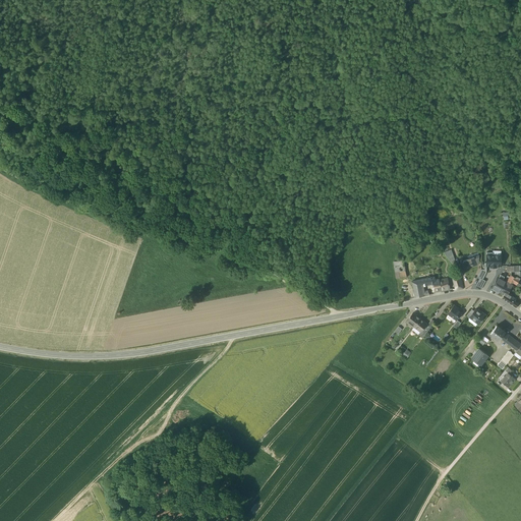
[(486,264),(486,266),(490,266),(490,267),(497,268),(497,266),(501,266),(501,251),(493,251),(493,252),(486,252),(486,264)]
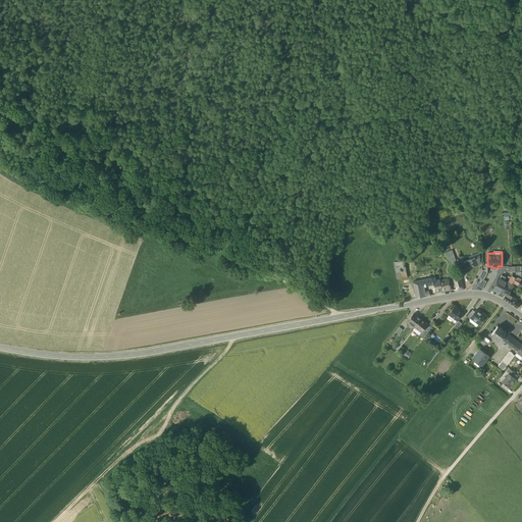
[(474,258),(461,262),(464,270),(477,265),(474,258)]
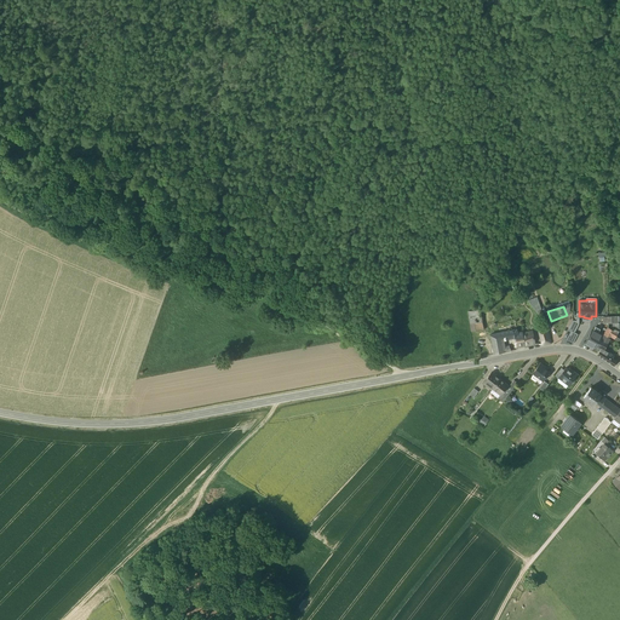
[(480,310),(469,311),(470,323),(475,323),(482,322),(482,320),(480,310)]
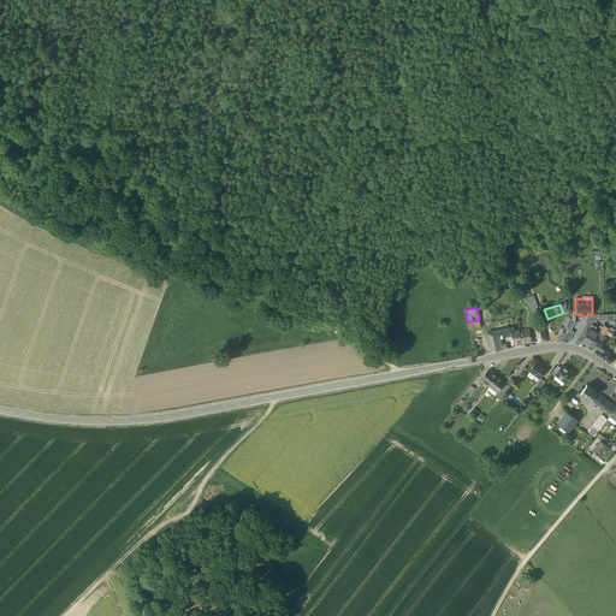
[(572,331),(575,323),(575,314),(575,312),(573,312),(573,319),(569,319),(564,327),(568,329),(572,331)]
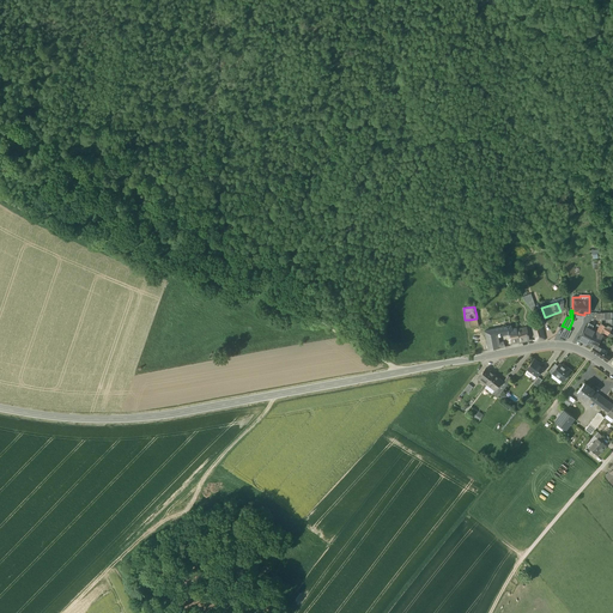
[(607,327),(601,323),(601,325),(596,331),(604,335),(605,333),(607,335),(611,329),(612,328),(612,320),(608,320),(608,322),(607,327)]
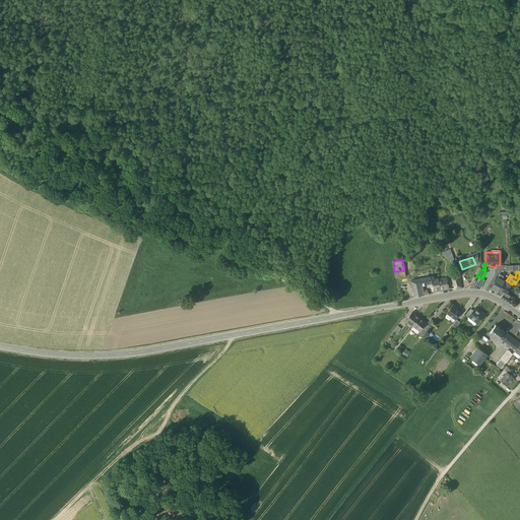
[(500,273),(492,288),(499,293),(501,289),(503,284),(504,285),(506,281),(505,281),(502,279),(504,275),(500,273)]
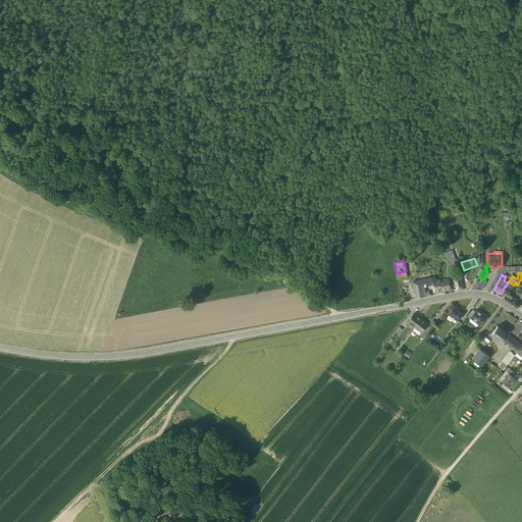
[(460,275),(454,277),(458,291),(464,290),(461,278),(460,275)]
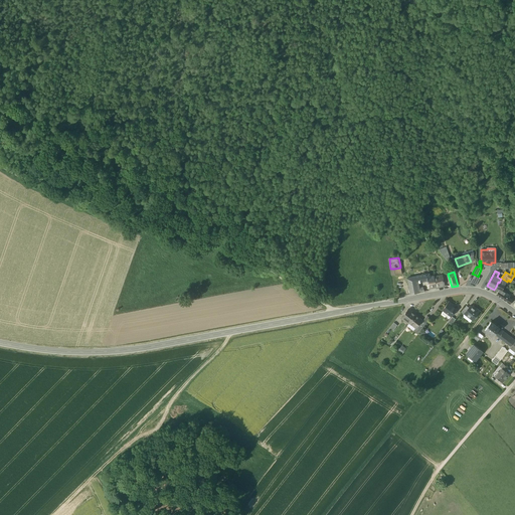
[(430,277),(430,274),(425,275),(426,280),(428,289),(436,288),(434,277),(430,277)]
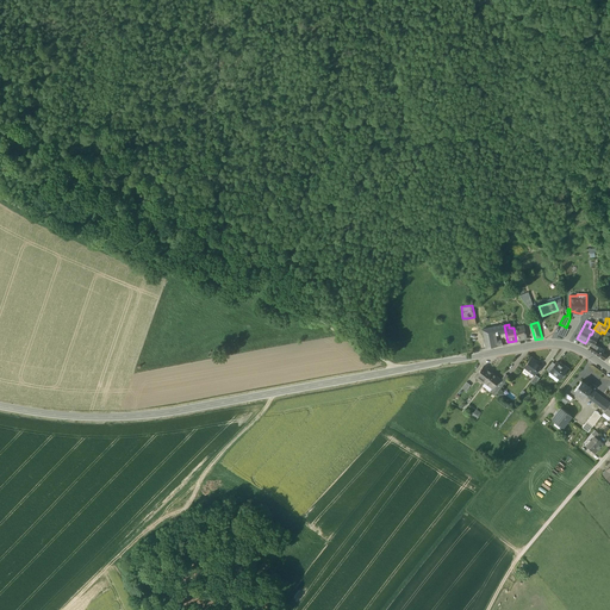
[(568,329),(566,328),(562,325),(558,335),(565,337),(568,329)]
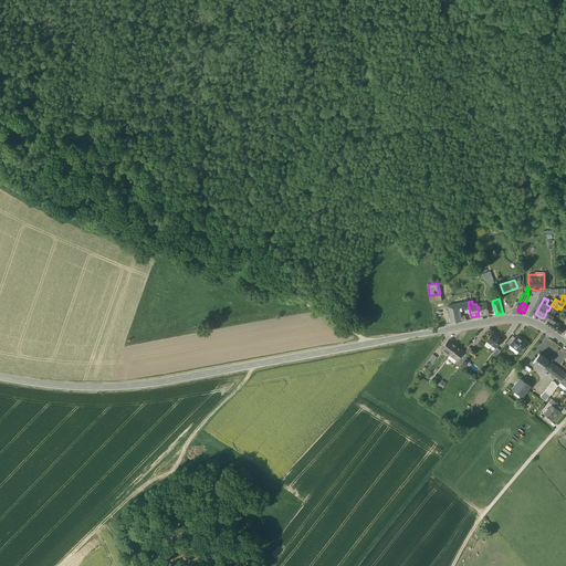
[(485,303),(477,304),(479,316),(489,314),(488,311),(486,311),(485,303)]
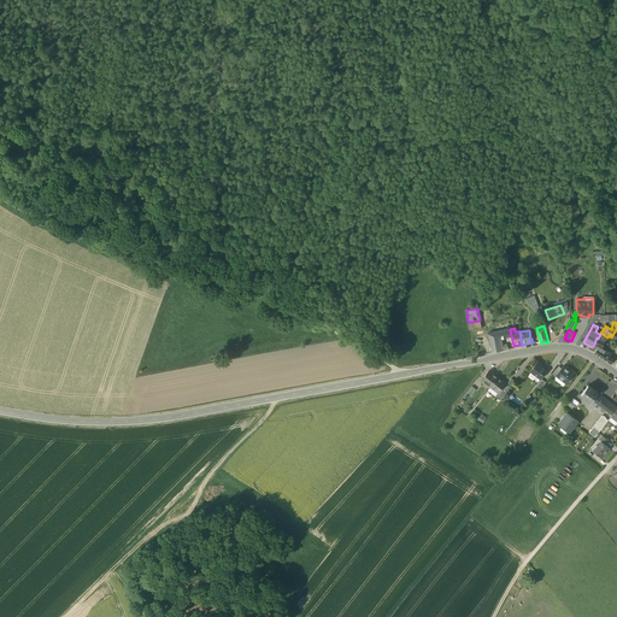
[(489,333),(488,334),(492,353),(501,351),(500,344),(499,338),(498,331),(489,333)]
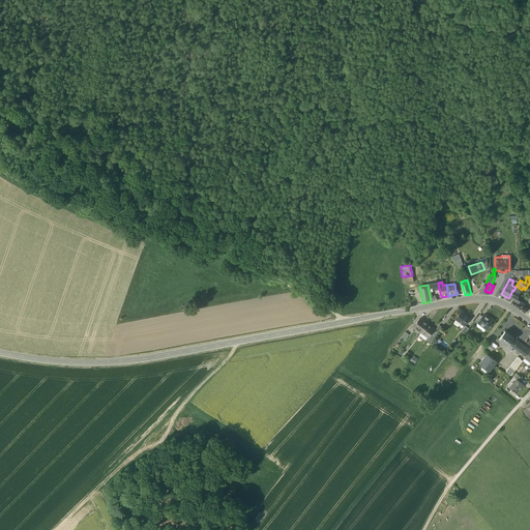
[(516,287),(513,291),(512,290),(510,295),(508,298),(512,300),(510,303),(517,307),(519,303),(522,300),(517,297),(522,290),(516,286),(514,287),(516,287)]
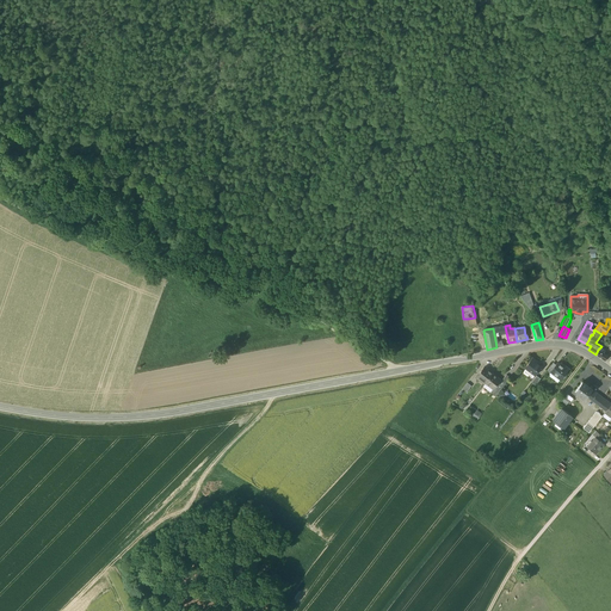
[(598,350),(596,355),(605,360),(608,356),(598,350)]
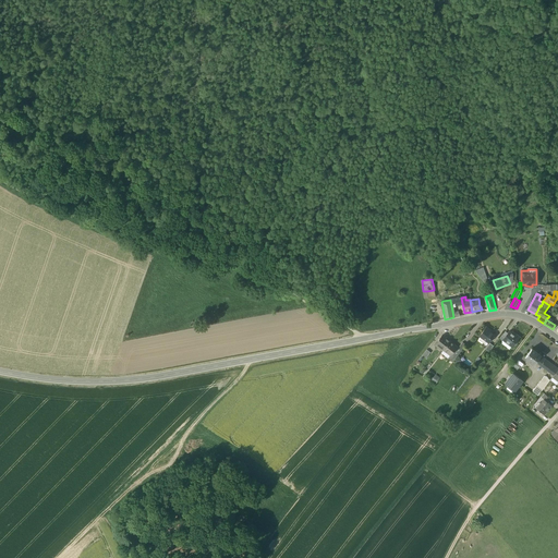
[(490,330),(486,327),(480,336),(488,342),(495,335),(490,331),(490,330)]
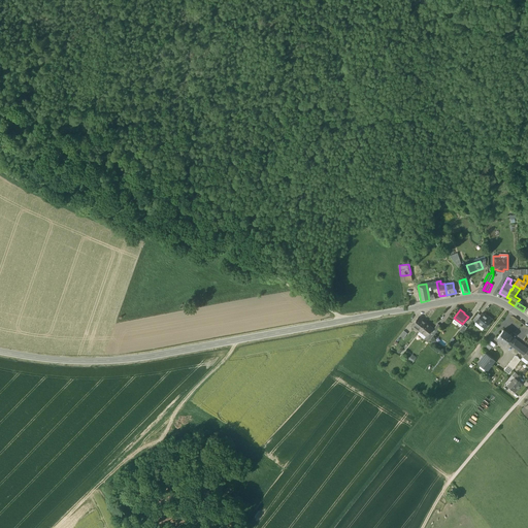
[(488,316),(487,318),(482,314),(479,318),(475,321),(475,322),(485,328),(492,319),(488,316)]
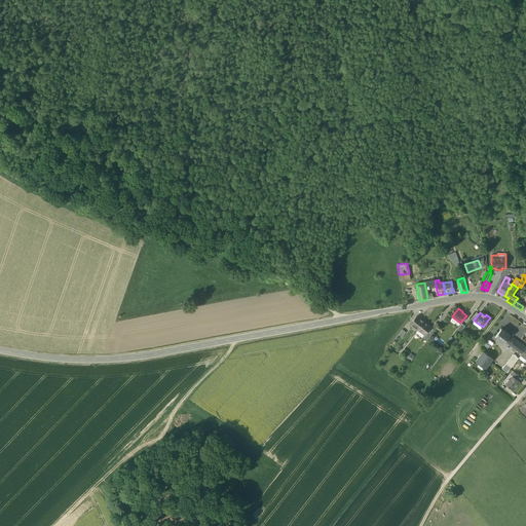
[(417,316),(410,326),(416,331),(424,322),(417,316)]
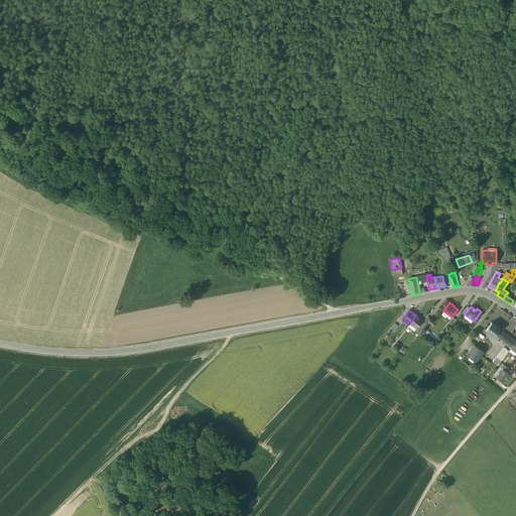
[(422,320),(416,315),(408,327),(414,332),(416,329),(422,321),(422,320)]
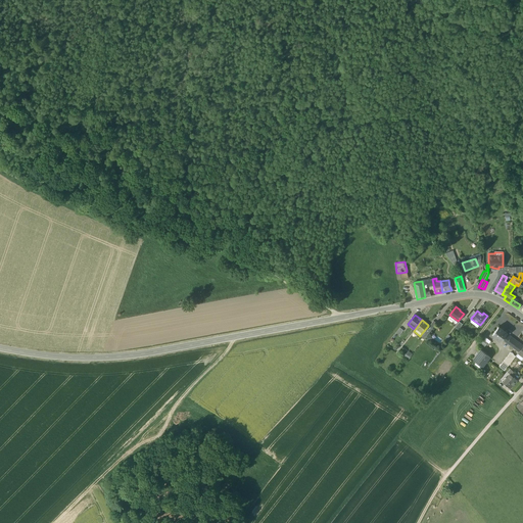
[(428,326),(422,333),(420,336),(424,339),(436,323),(433,321),(429,326),(428,326)]
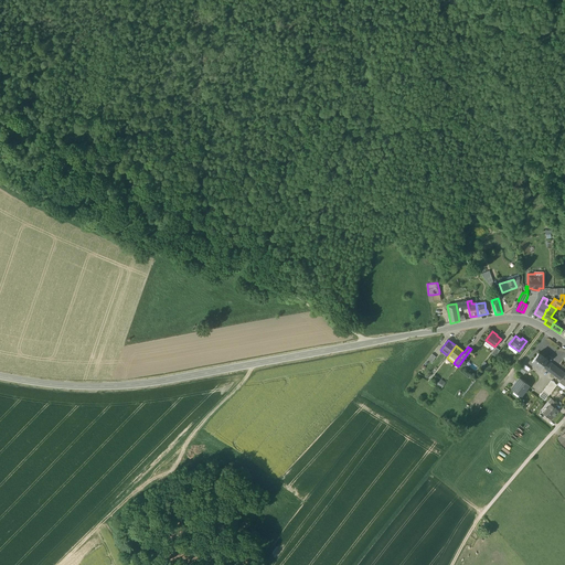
[(547,360),(539,353),(531,362),(541,369),(542,366),(547,360)]
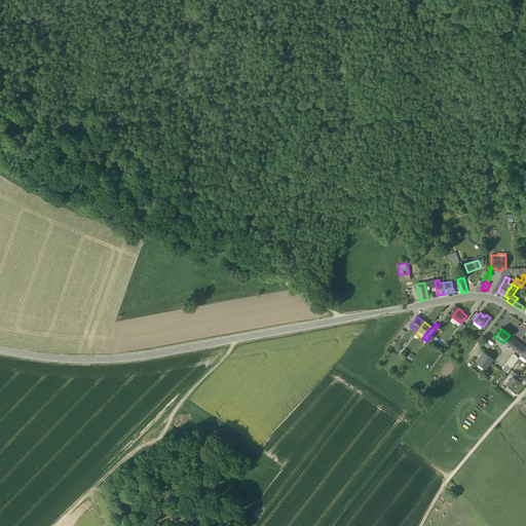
[(525,348),(525,347),(510,335),(504,341),(522,354),(525,348)]
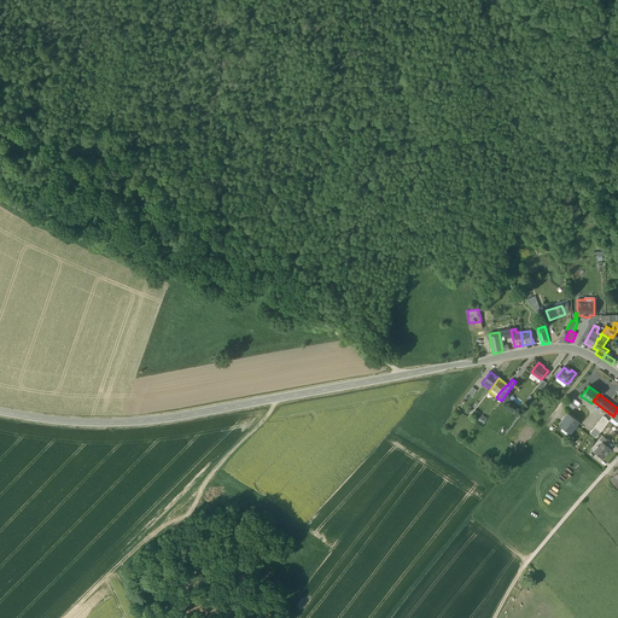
[(578,421),(569,413),(559,425),(570,433),(578,421)]
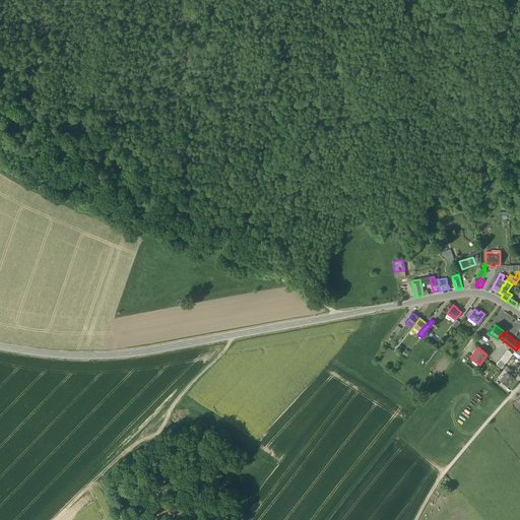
[(507,350),(500,360),(505,364),(513,354),(507,350)]
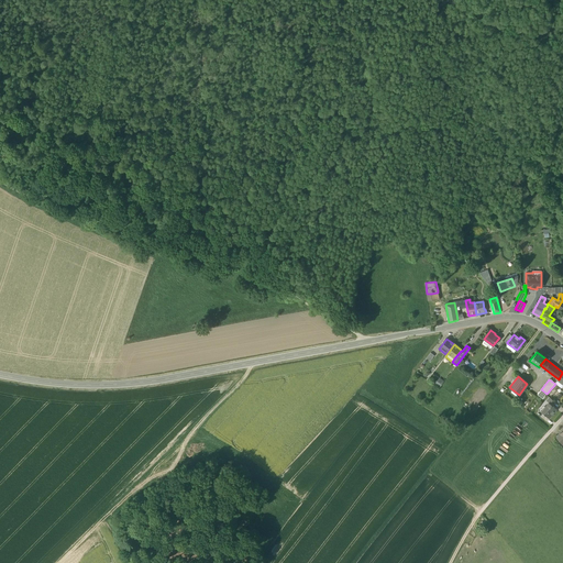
[(547,394),(541,389),(537,395),(543,399),(547,395),(547,394)]
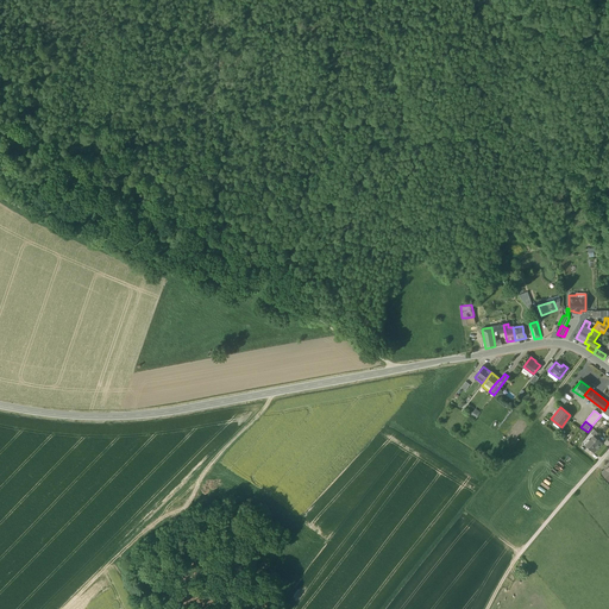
[(594,435),(585,445),(588,447),(594,453),(602,443),(597,438),(594,435)]
